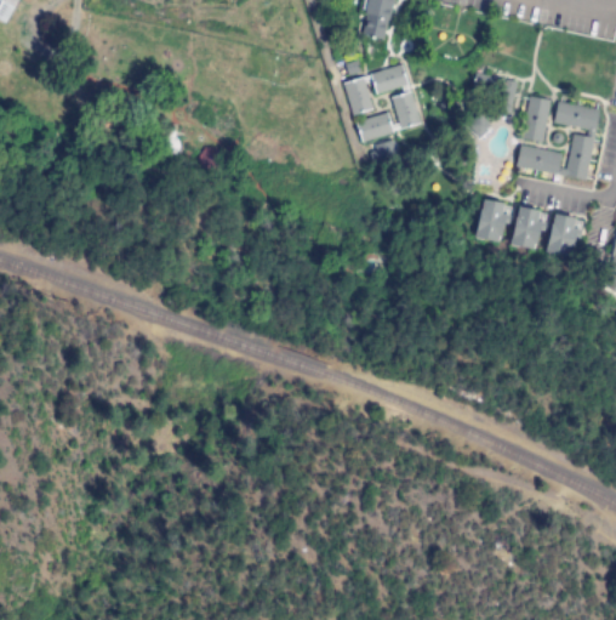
[(0,0),(0,18),(7,23),(20,0),(0,0)]
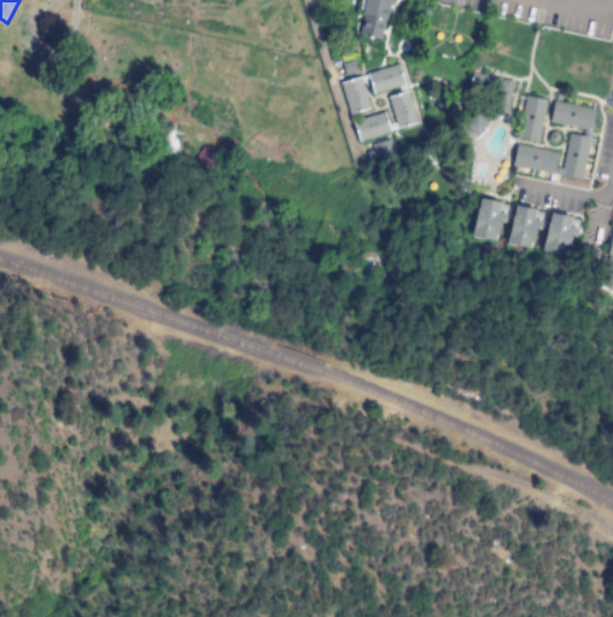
[(384,39),(392,0),(368,0),(361,34),(384,39)]
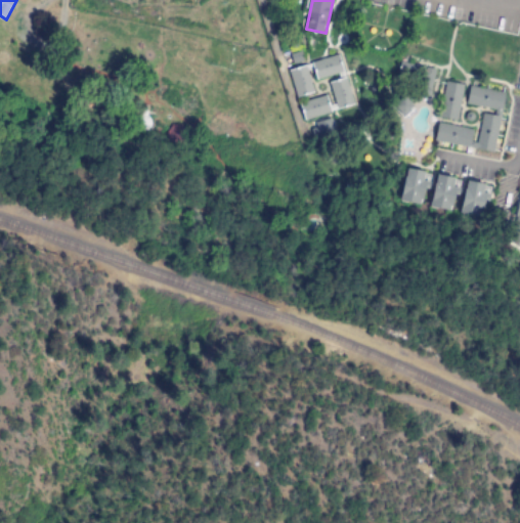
[(317,78),(345,73),(342,55),(314,60),(317,78)]
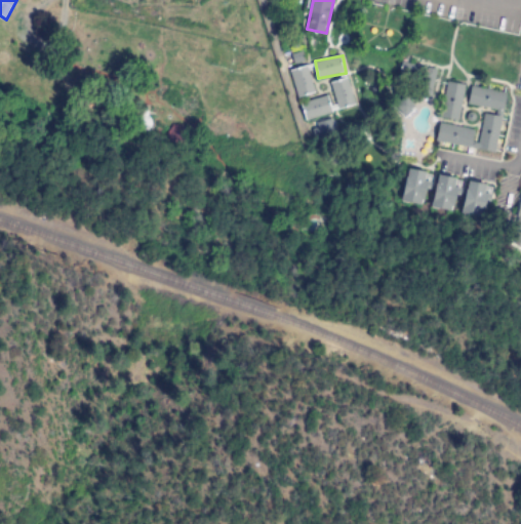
[(439,68),(404,62),(401,74),(421,78),(417,92),(433,95),(439,68)]
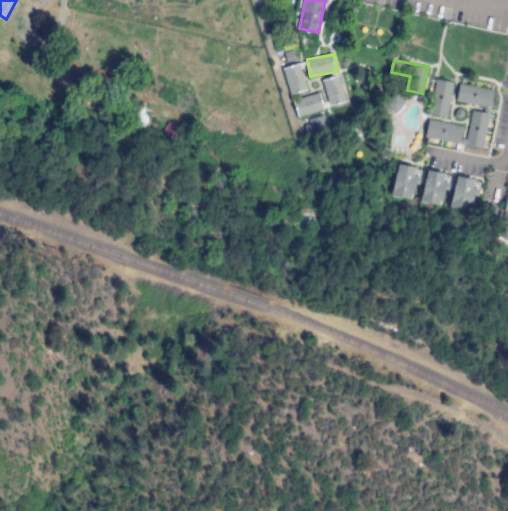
[(291,94),(308,90),(302,63),(285,67),(291,94)]
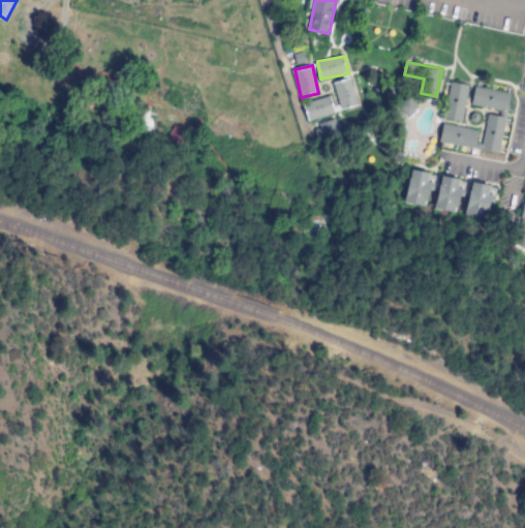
[(360,104),(352,78),(335,82),(342,110),(360,104)]
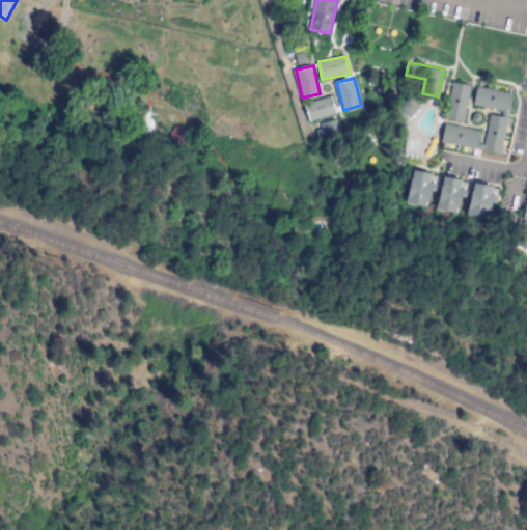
[(471,85),(453,82),(448,119),(467,121),(471,85)]
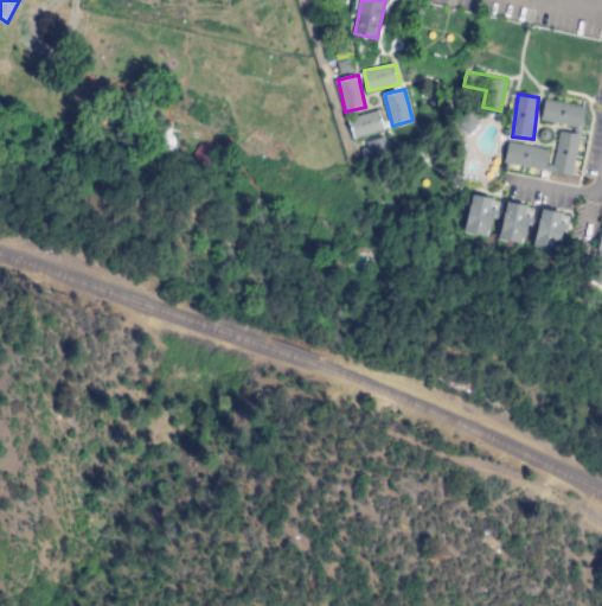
[(575,174),(587,107),(546,100),(543,120),(576,126),(575,133),(561,131),(555,164),(548,163),(551,150),(510,142),(506,163),(575,174)]
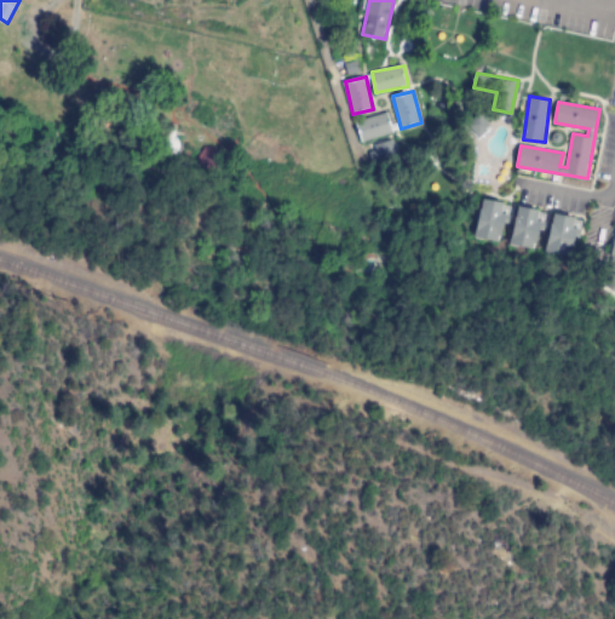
[(363,142),(395,131),(388,112),(357,121),(363,142)]
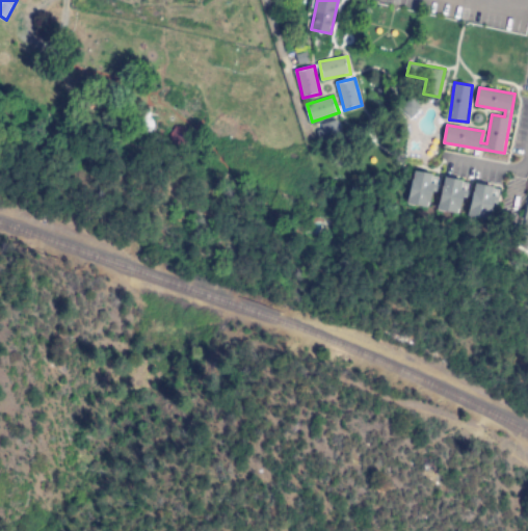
[(411,117),(423,108),(413,97),(401,105),(411,117)]
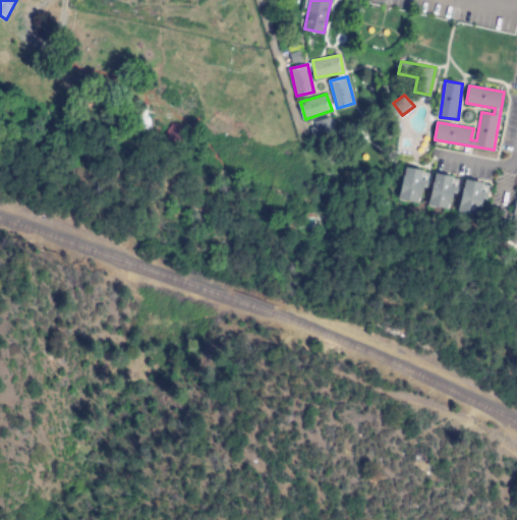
[(311,123),(317,139),(338,133),(334,117),(311,123)]
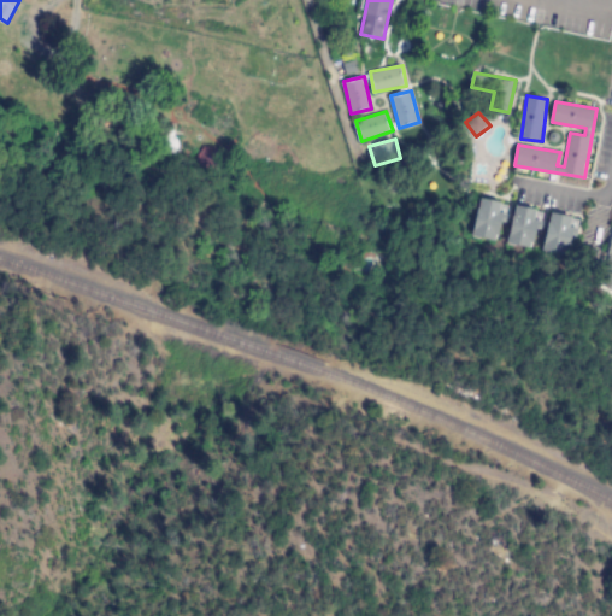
[(501,240),(505,212),(501,212),(502,201),(480,198),(475,236),(501,240)]
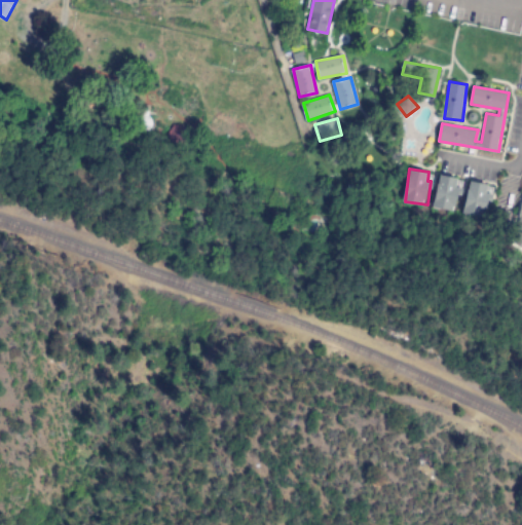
[(461,187),(457,187),(459,178),(441,174),(434,208),(457,212),(461,187)]
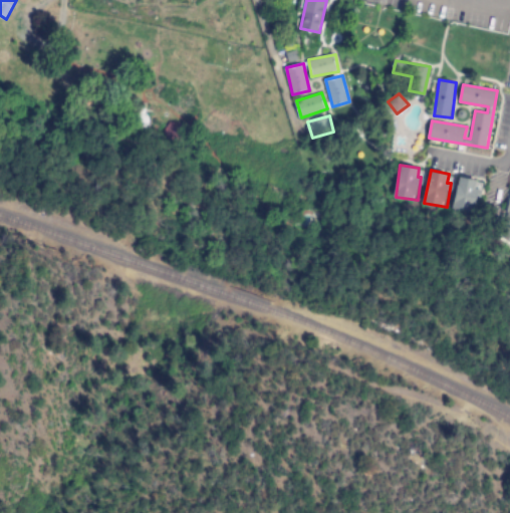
[(484,182),(460,177),(453,210),(474,214),(477,196),(481,197),(484,182)]
